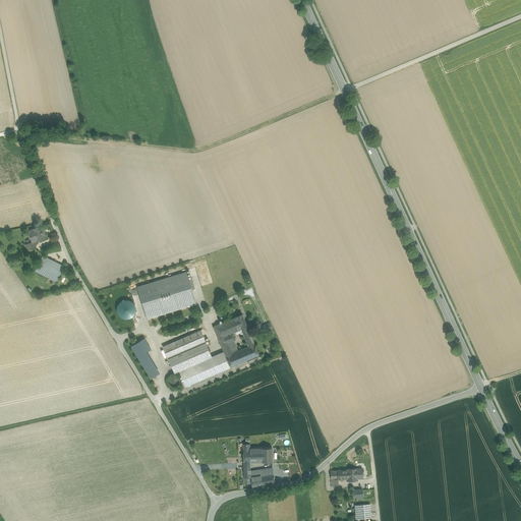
[(41,226),(27,231),(29,232),(30,235),(33,242),(34,244),(37,244),(36,241),(37,240),(46,237),(44,232),(43,232),(41,226)]
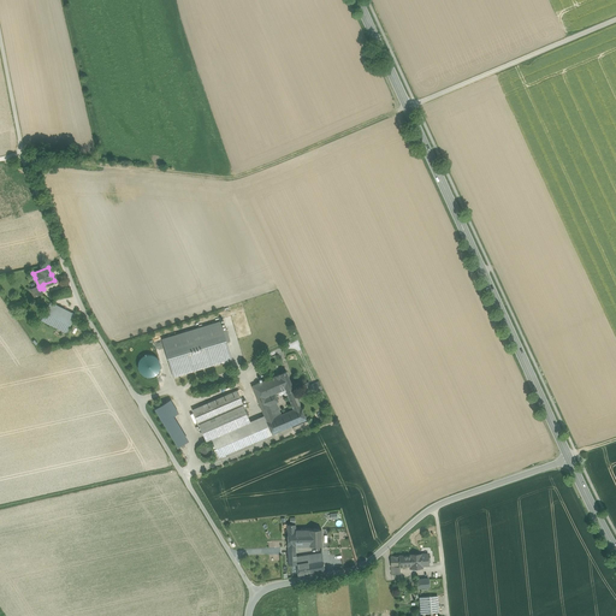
[(40,289),(39,286),(31,289),(34,297),(41,294),(40,289)]
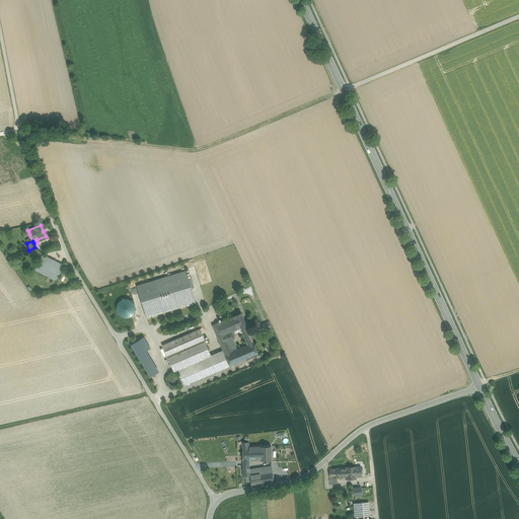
[(64,266),(43,254),(34,270),(56,280),(64,266)]
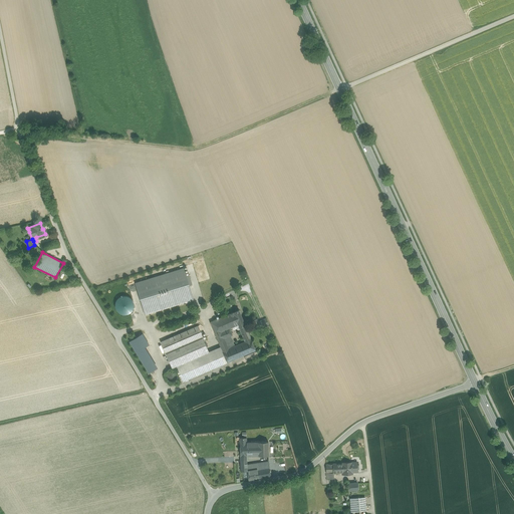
[(185,266),(136,281),(146,316),(194,302),(185,266)]
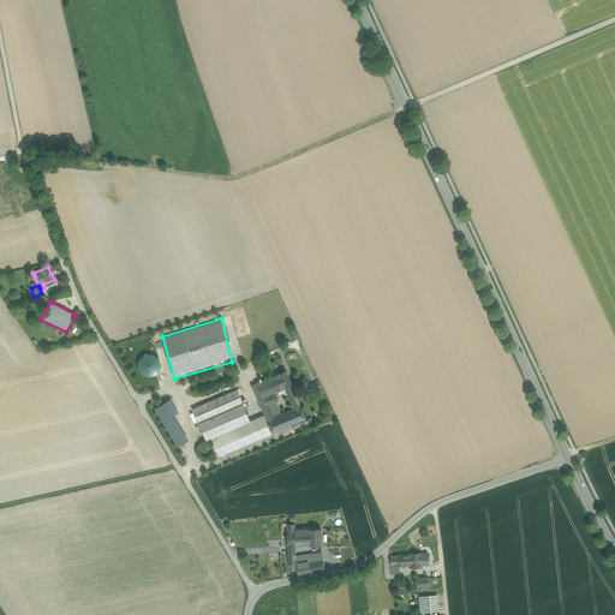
[(162,360),(144,353),(141,360),(139,360),(137,365),(139,366),(137,370),(151,377),(153,372),(156,374),(162,360)]
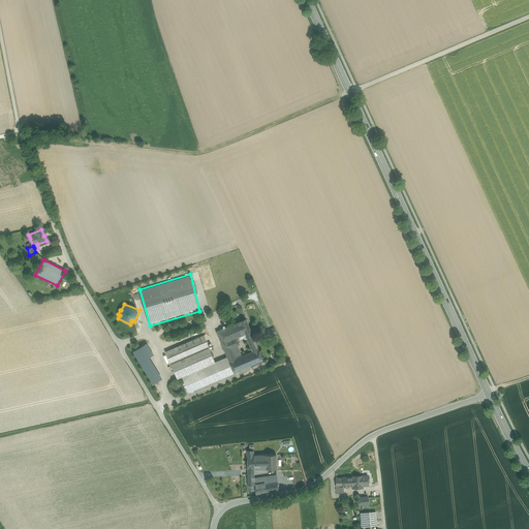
[(246,319),(240,321),(246,337),(247,337),(252,335),(246,319)]
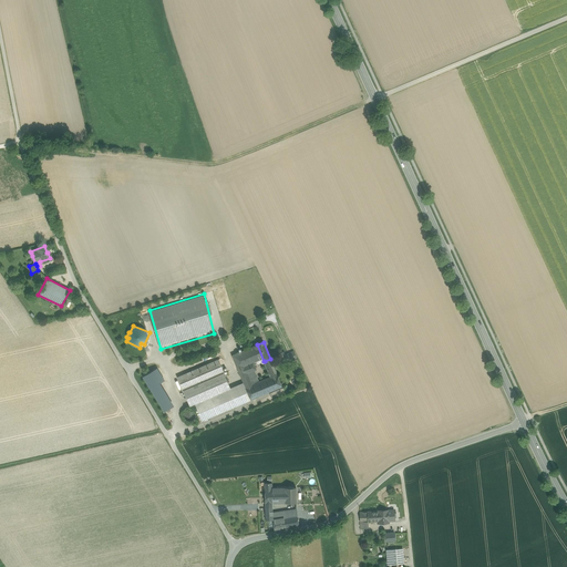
[(264,361),(257,344),(232,356),(240,377),(256,370),(253,362),(256,361),(258,363),(264,361)]
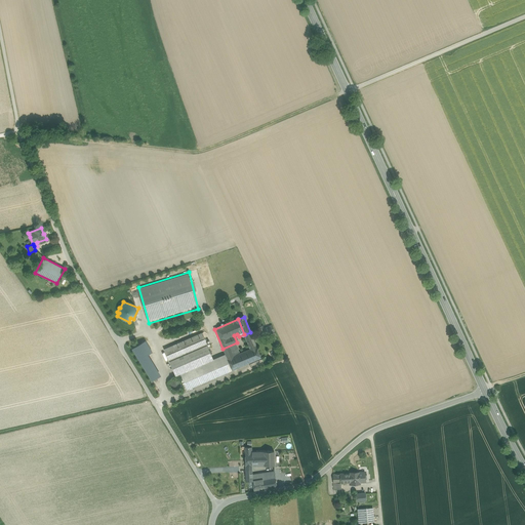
[(256,332),(258,337),(274,331),(272,325),(264,329),(263,326),(258,328),(259,331),(256,332)]
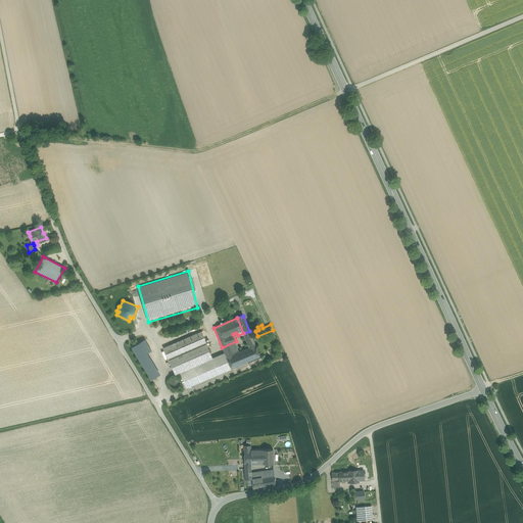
[(180,372),(212,358),(201,331),(163,347),(175,374),(180,372)]
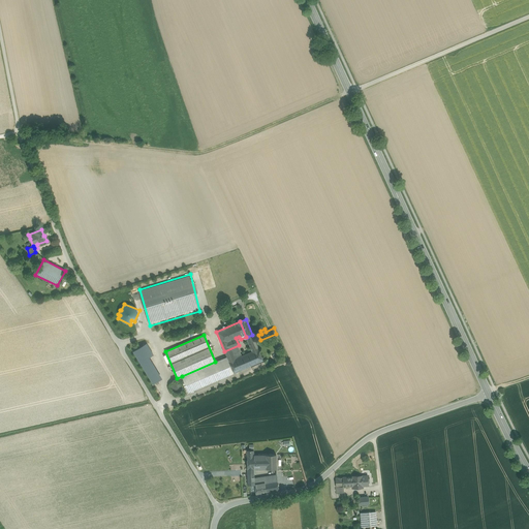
[(258,349),(252,335),(247,337),(248,339),(248,340),(252,351),(258,349)]
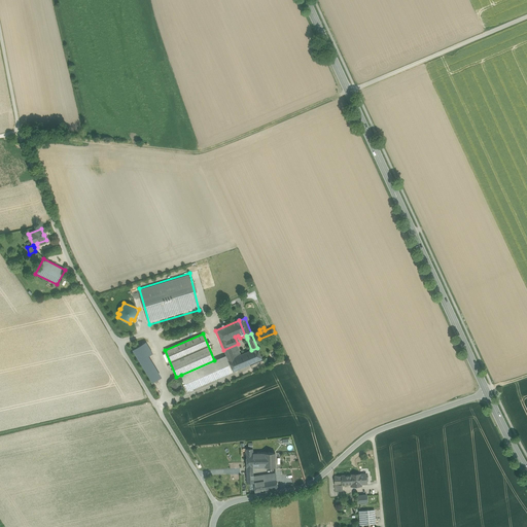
[(238,344),(223,350),(224,353),(237,348),(239,347),(238,344)]
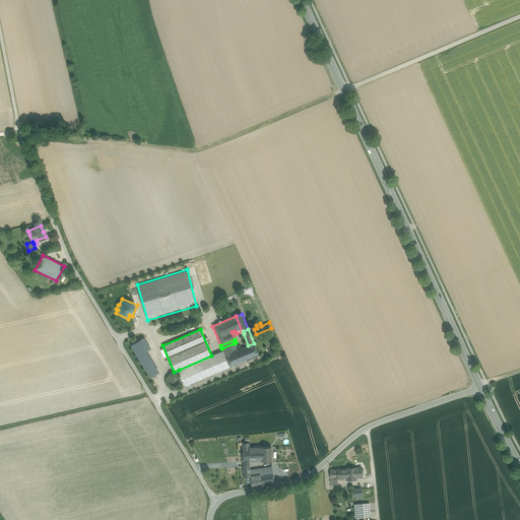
[(133,346),(150,374),(158,369),(141,341),(133,346)]
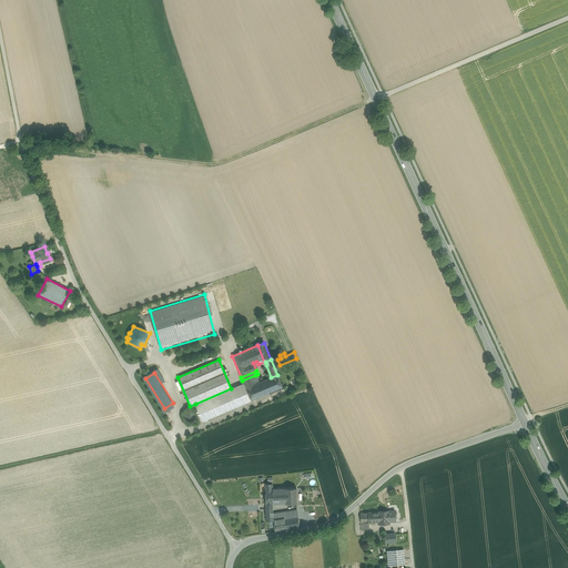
[(257,383),(255,375),(242,381),(243,383),(251,401),(283,387),(277,375),(271,377),(257,383)]
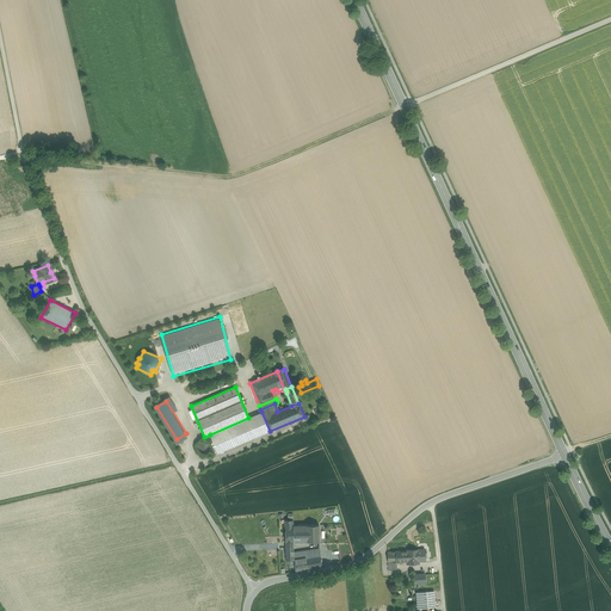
[(217,454),(270,431),(261,412),(248,418),(210,434),(217,454)]
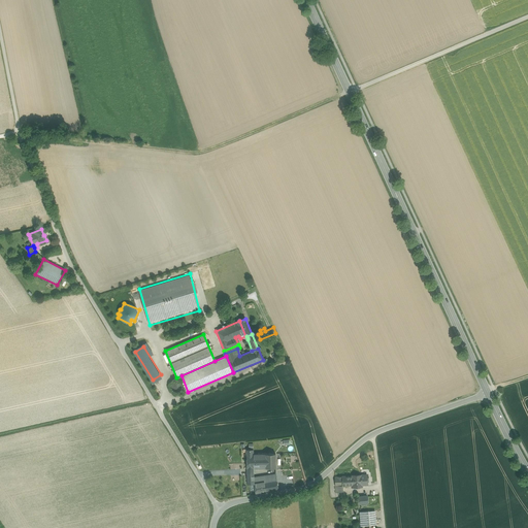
[(265,468),(265,455),(253,455),(253,451),(246,451),(246,469),(253,468),(265,468)]
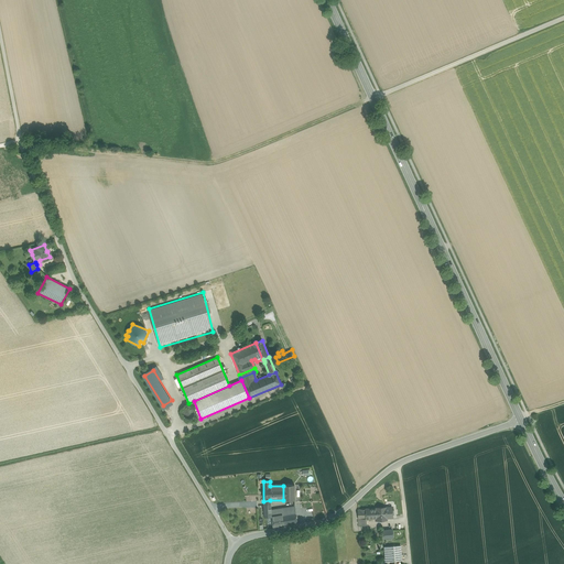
[(294,485),(283,486),(283,500),(295,500),(294,485)]
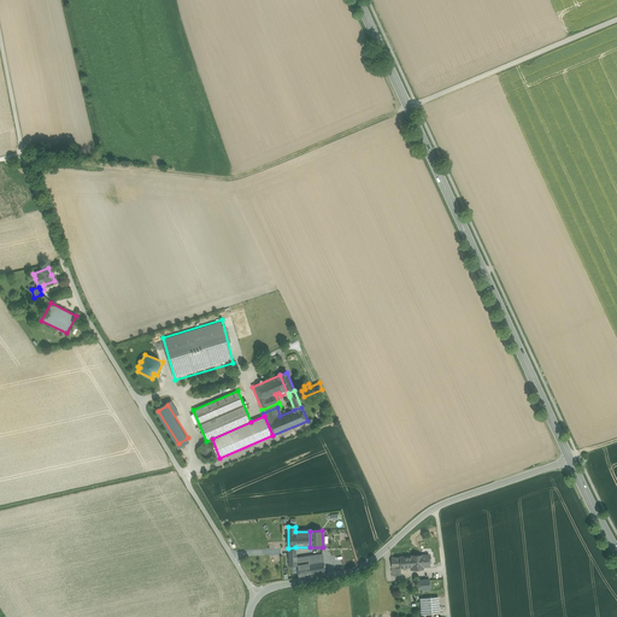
[(323,554),(297,559),(297,565),(299,577),(325,574),(323,562),(323,554)]
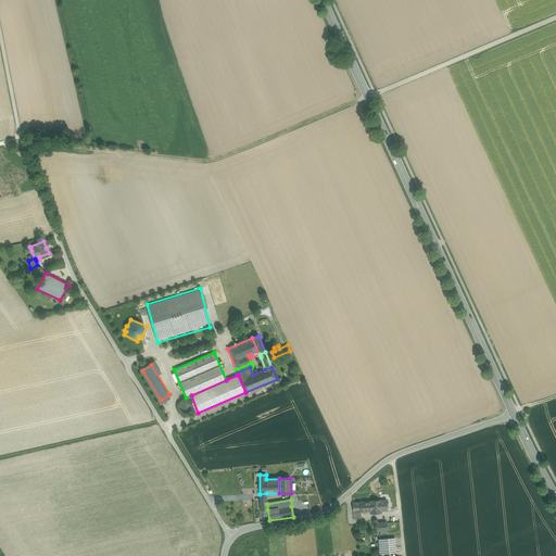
[(380,501),(371,502),(371,512),(371,513),(381,513),(380,501)]
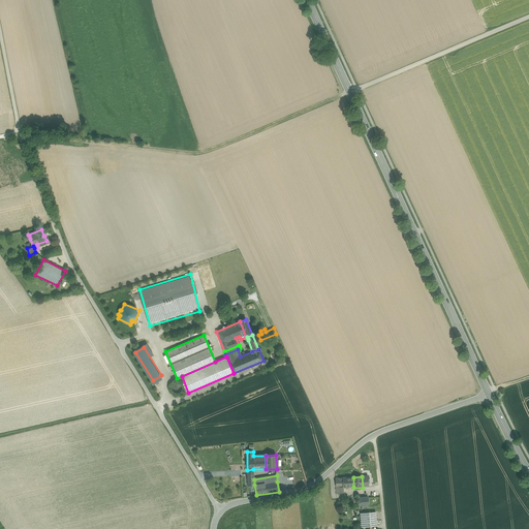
[(353,487),(353,477),(336,478),(337,487),(343,487),(353,487)]
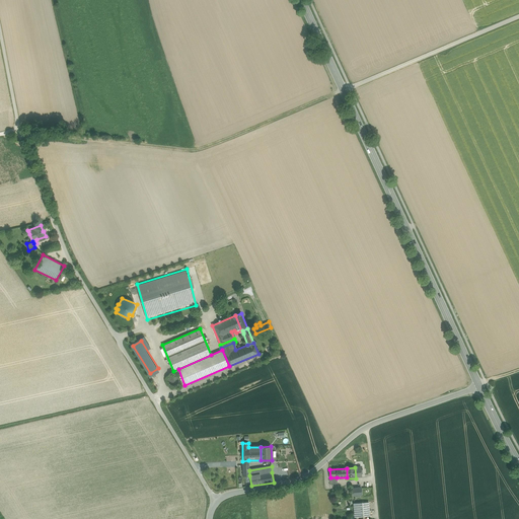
[(367,502),(354,503),(355,515),(363,515),(363,516),(368,515),(367,502)]
